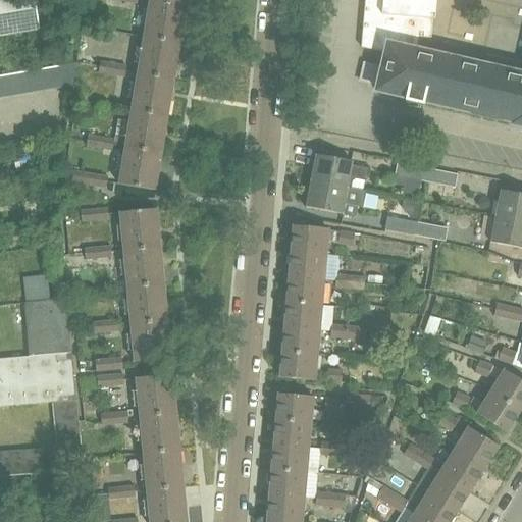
[(0,0),(0,34),(38,29),(33,0),(0,0)]
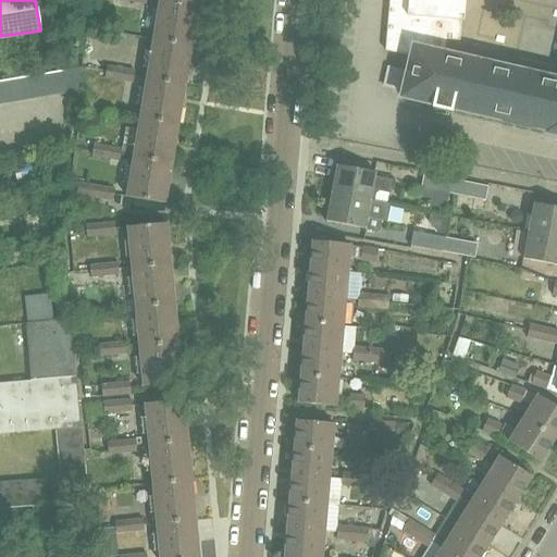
[(159,0),(153,39),(192,46),(198,7),(159,0)]
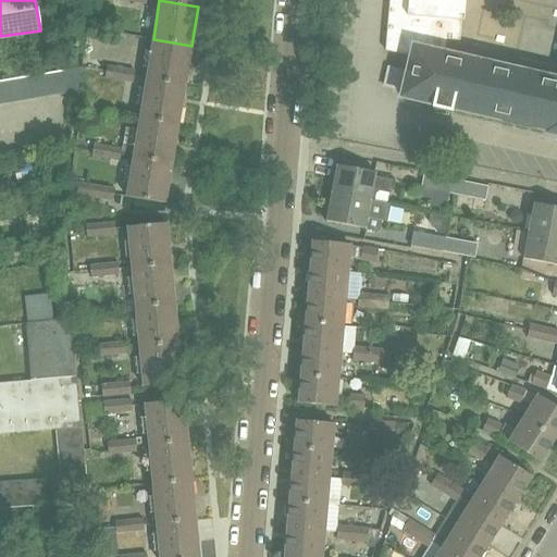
[(388,0),(385,50),(410,57),(412,46),(445,53),(446,39),(459,40),(461,21),(463,21),(465,0),(388,0)]
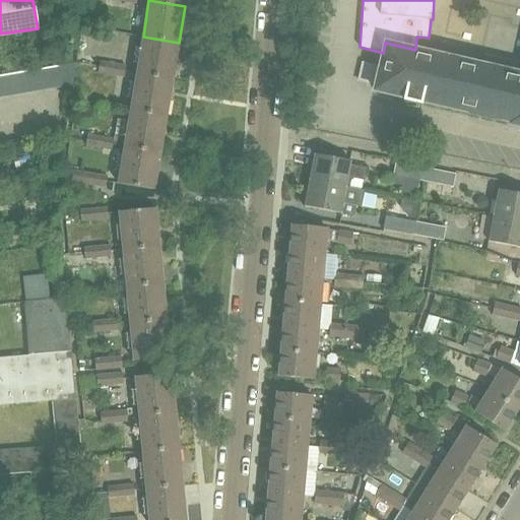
[(143,37),(137,72),(173,78),(179,43),(143,37)]
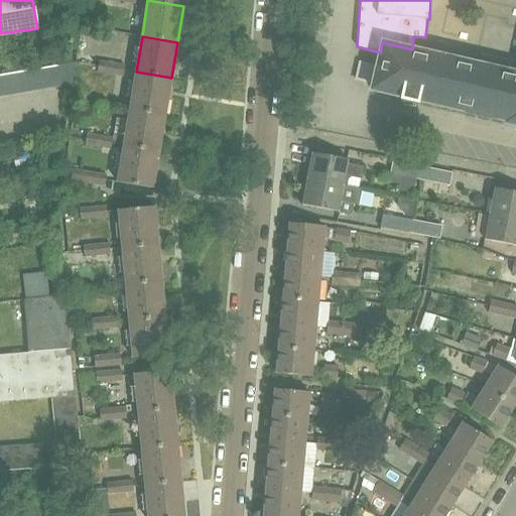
[(382,42),(380,52),(371,91),(400,97),(399,101),(417,105),(418,101),(505,121),(505,124),(515,126),(515,75),(412,49),(382,42)]
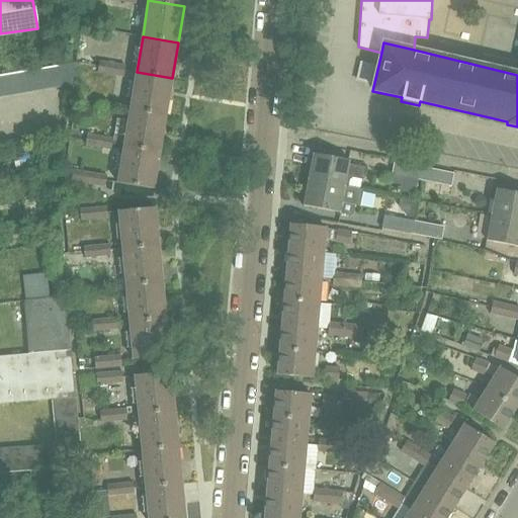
[(96,74),(109,76),(111,64),(97,62),(96,74)]
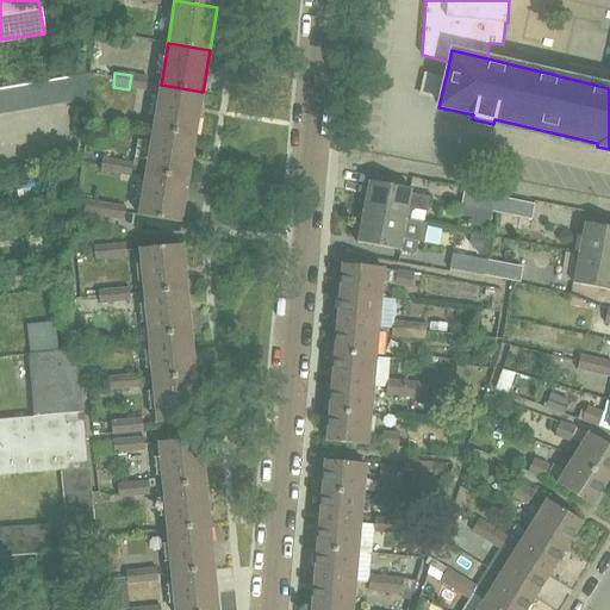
[(25,75),(5,78),(6,87),(26,83),(25,75)]
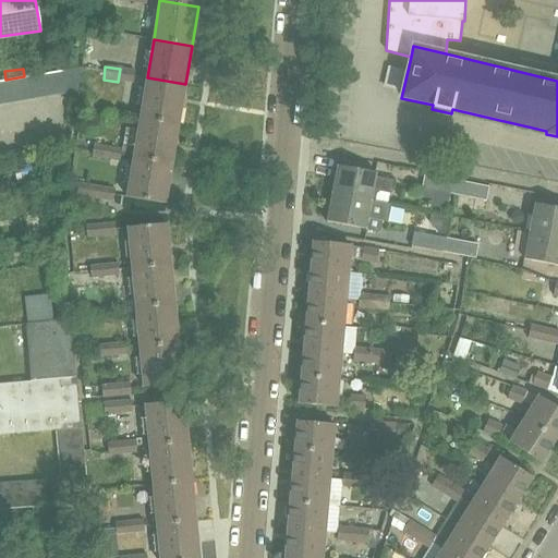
[(120,69),(118,82),(133,84),(135,71),(120,69)]
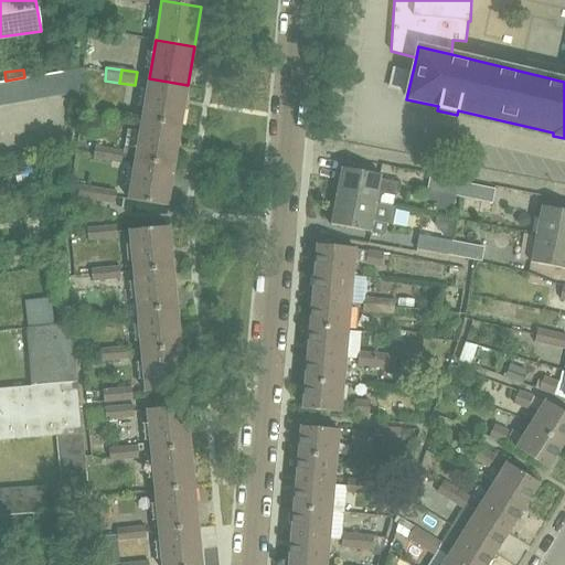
[(64,72),(50,74),(53,96),(67,94),(64,72)]
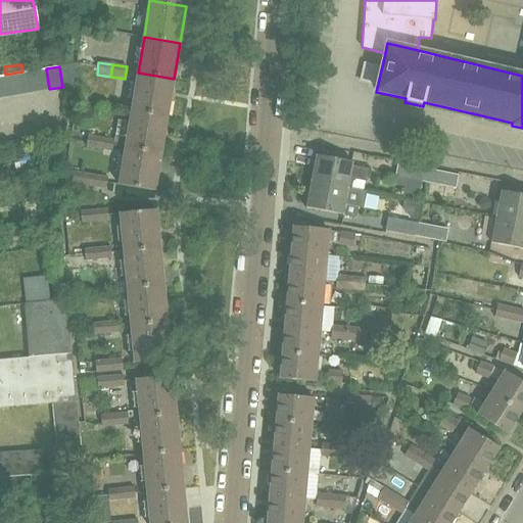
[(37,91),(49,89),(46,68),(34,70),(37,91)]
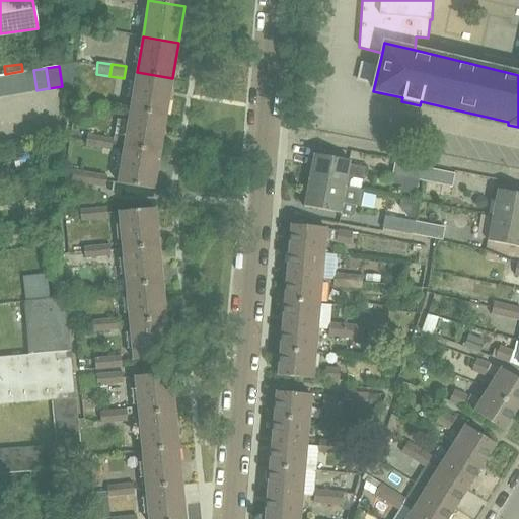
[(33,70),(21,72),(25,92),(36,90),(33,70)]
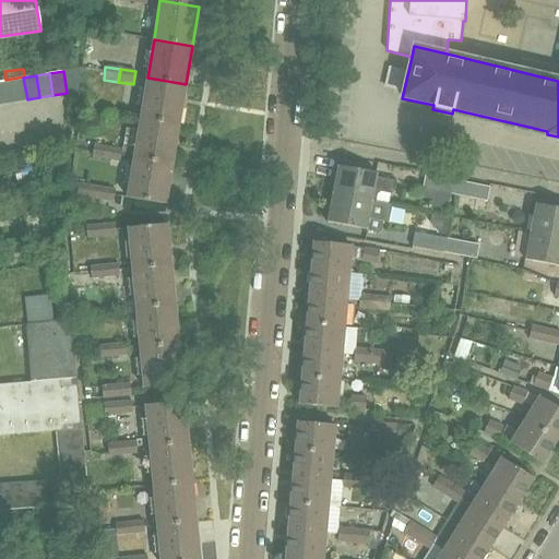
[(27,99),(23,78),(11,80),(14,102),(27,99)]
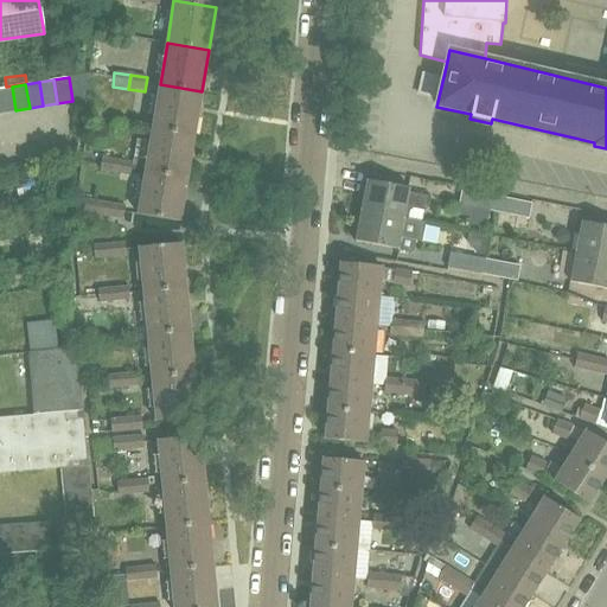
[(160,84),(152,127),(193,134),(202,91),(160,84)]
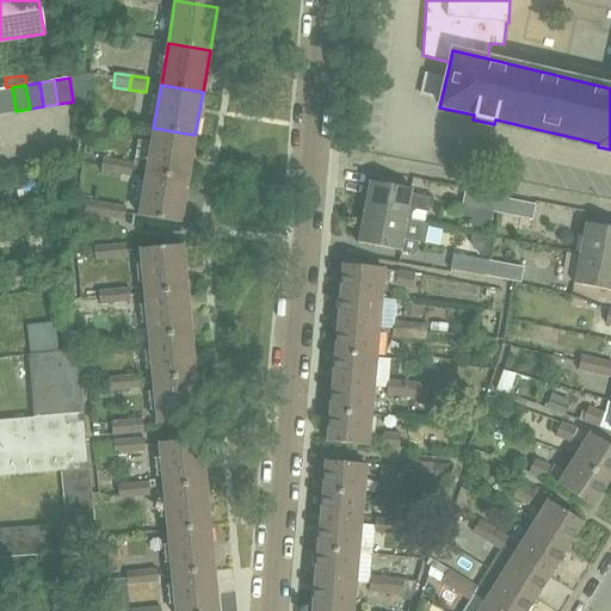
[(12,87),(0,88),(0,105),(1,113),(16,111),(12,87)]
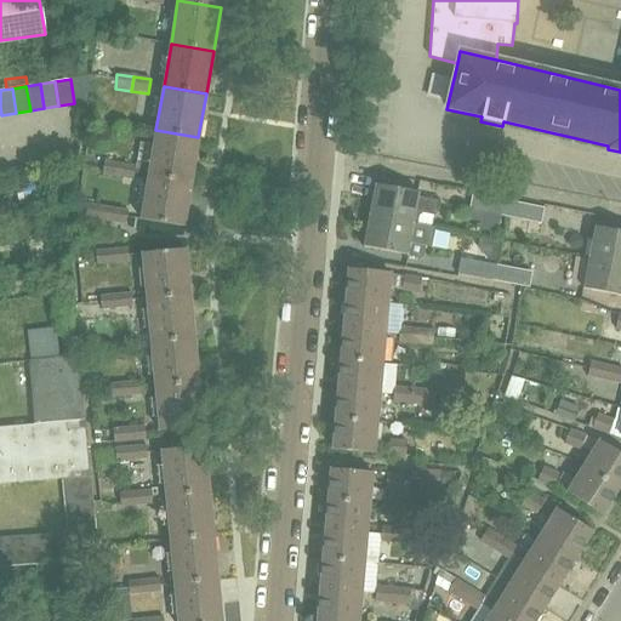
[(149,165),(148,174),(191,180),(198,137),(155,130),(153,146),(138,143),(136,163),(149,165)]
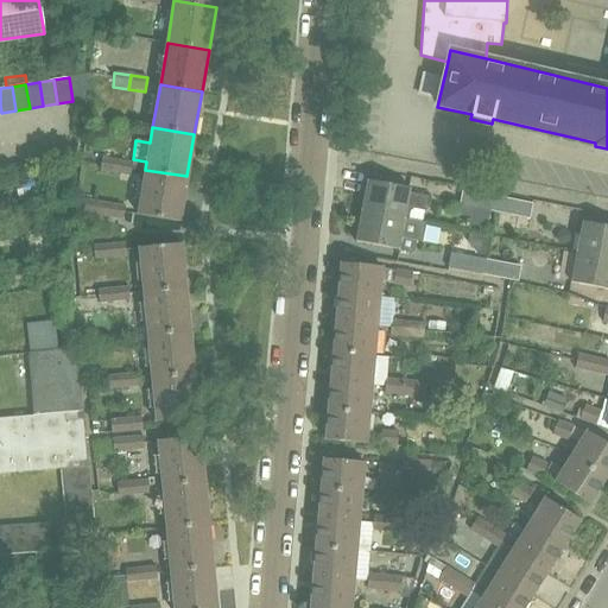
[(114,173),(116,160),(101,158),(99,171),(114,173)]
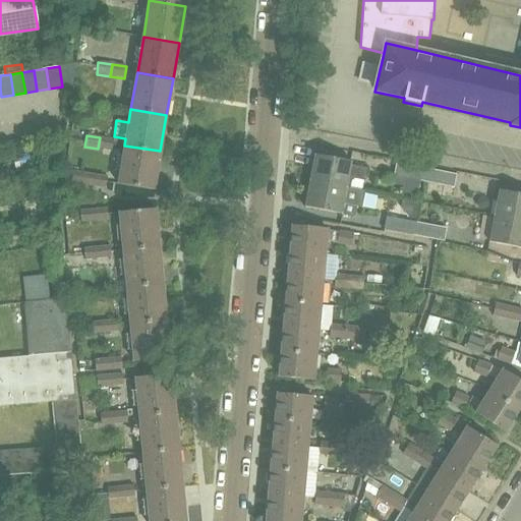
[(112,139),(100,137),(98,149),(110,151),(112,139)]
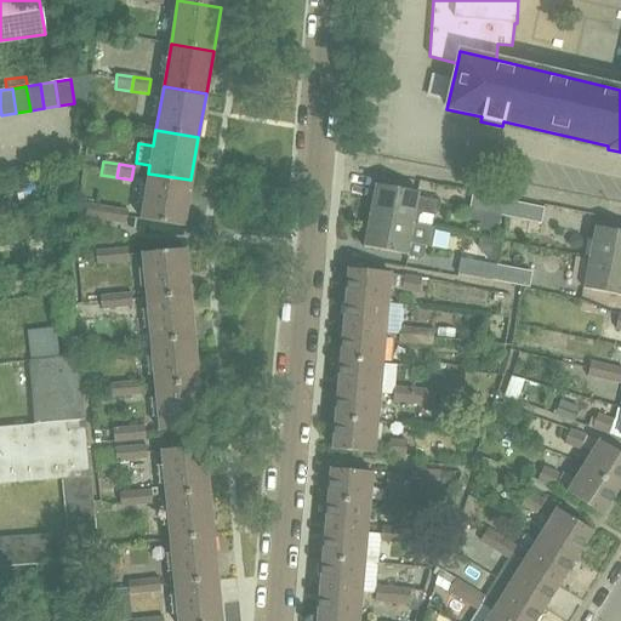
[(191,180),(148,174),(141,220),(183,227),(191,180)]
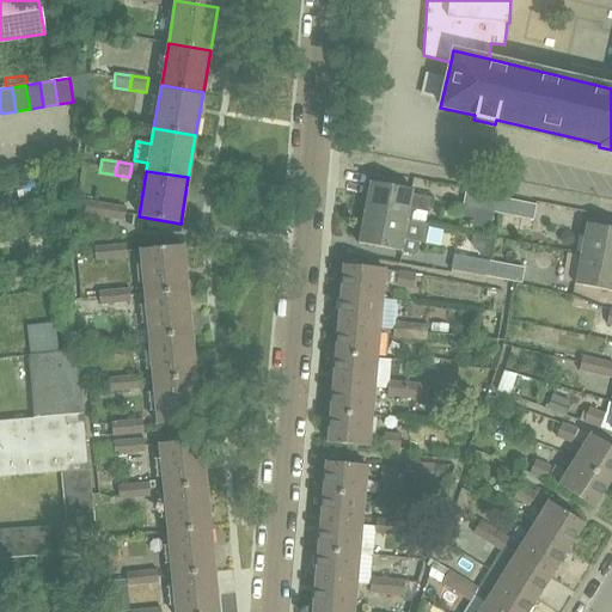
[(427,209),(433,206),(434,199),(411,195),(412,190),(368,183),(363,212),(407,221),(409,209),(414,207),(427,209)]
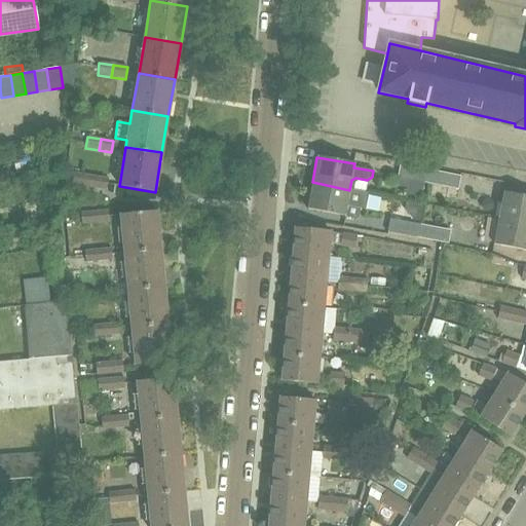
[(397,178),(427,184),(429,171),(400,164),(397,178)]
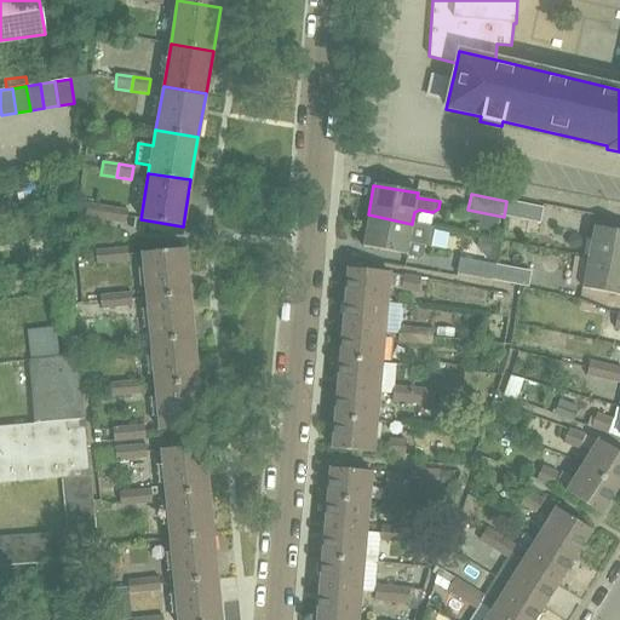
[(541,208),(506,201),(504,217),(539,223),(541,208)]
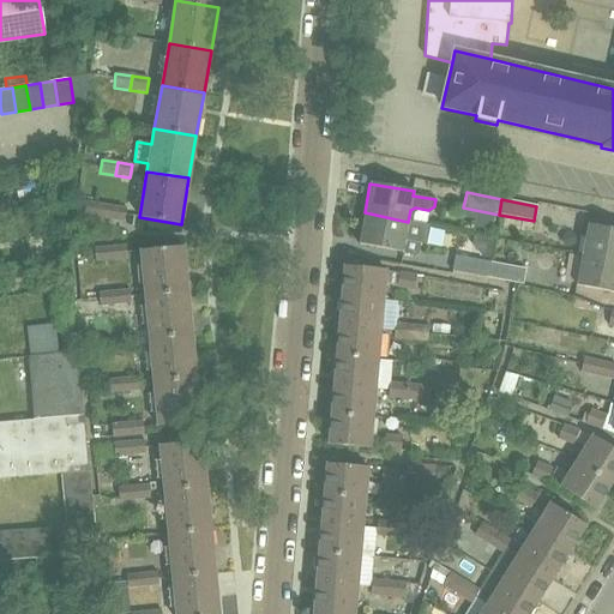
[(82,200),(79,215),(94,217),(96,203),(82,200)]
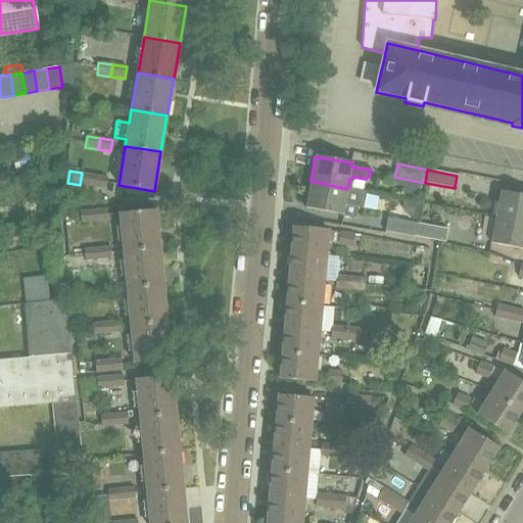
[(82,173),(80,185),(93,187),(95,175),(82,173)]
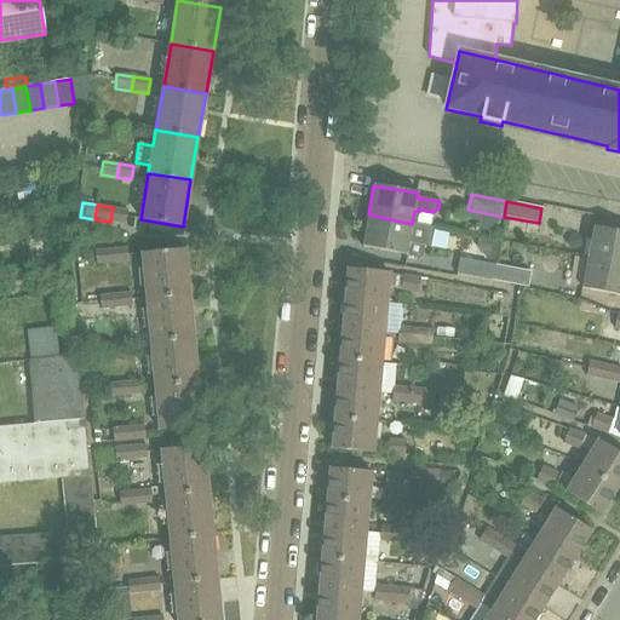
[(113,207),(110,222),(120,223),(126,224),(128,211),(122,210),(113,207)]
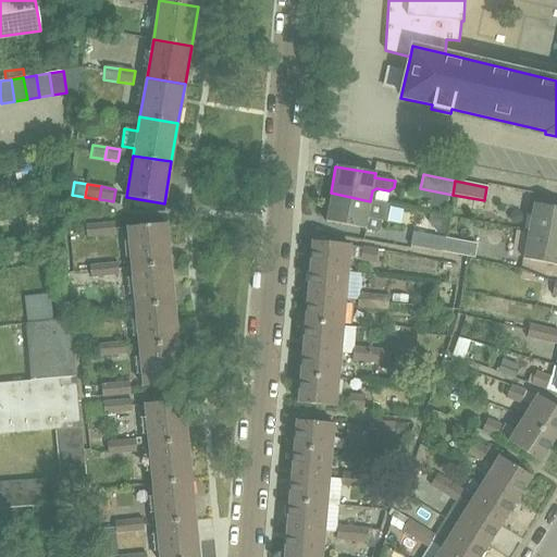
[(386,223),(390,205),(370,201),(331,193),(325,222),(364,229),(378,231),(380,221),(386,223)]
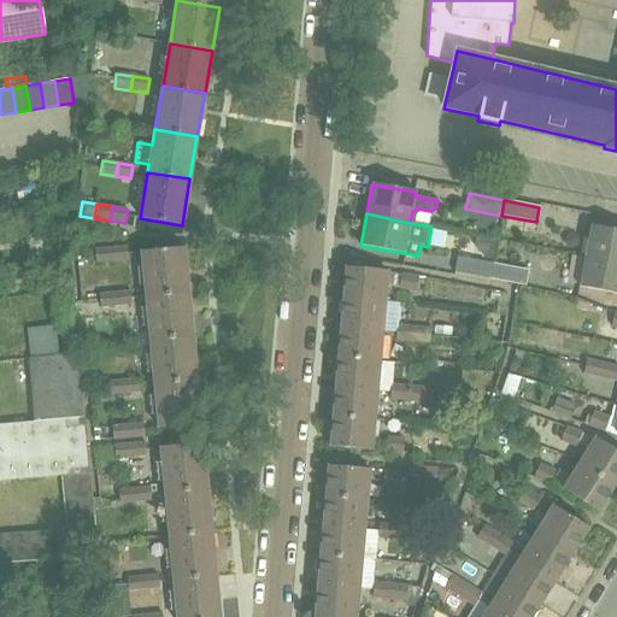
[(616,229),(591,225),(585,257),(616,263),(616,229)]
